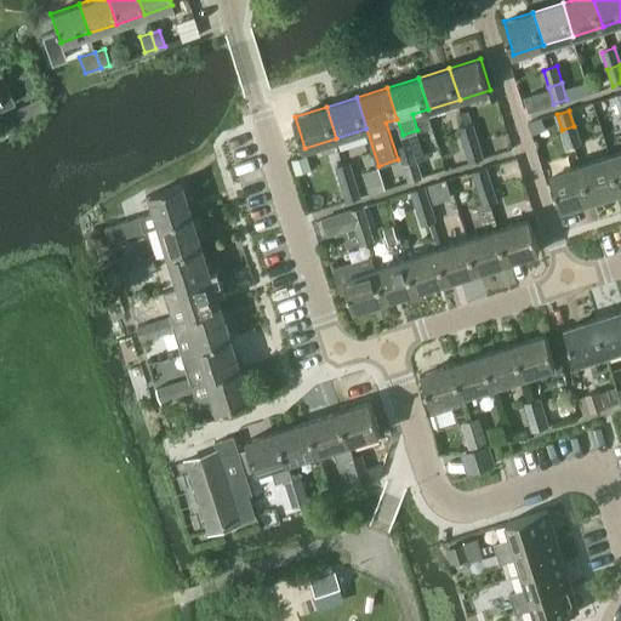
[(545,130),(541,118),(529,123),(533,134),(545,130)]
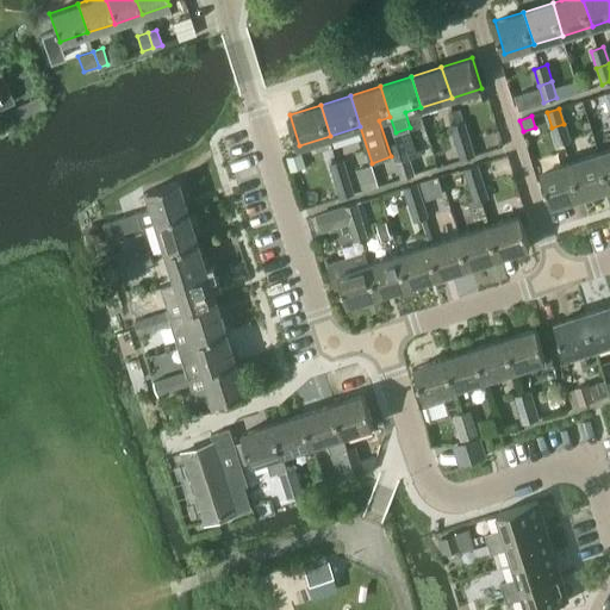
[(452,126),(458,143),(470,139),(464,123),(452,126)]
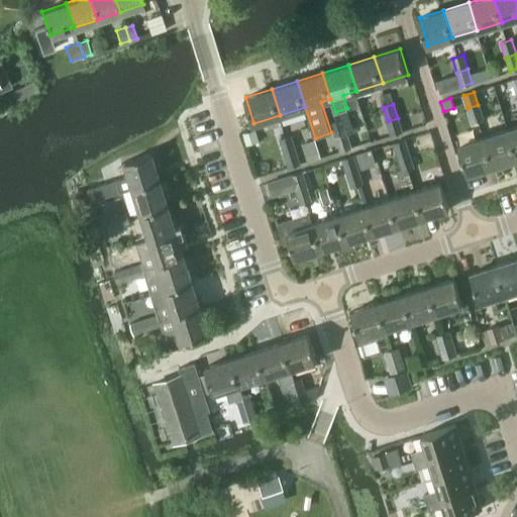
[(478,105),(468,108),(473,123),(483,119),(478,105)]
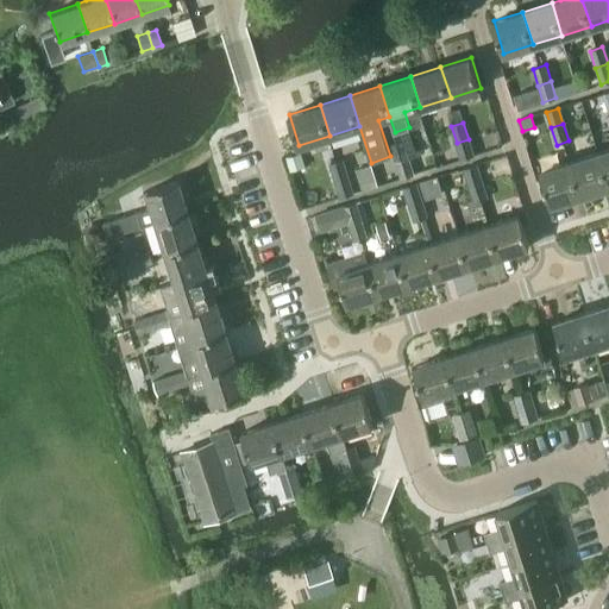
[(391,144),(397,162),(409,157),(418,155),(412,138),(397,143),(391,144)]
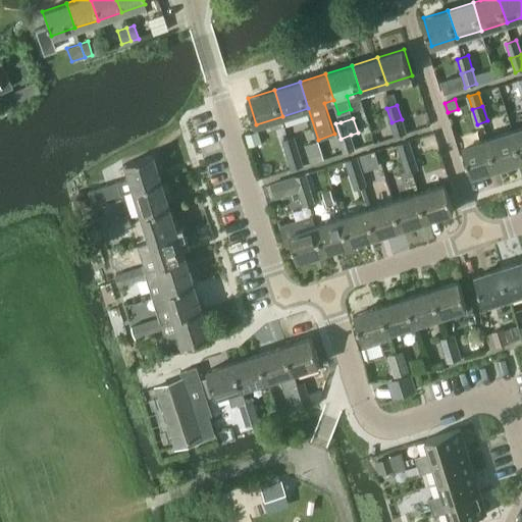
[(392,122),(396,137),(406,134),(402,119),(392,122)]
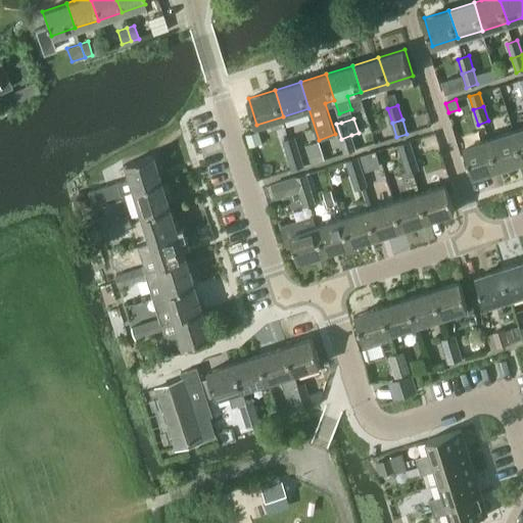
[(522,159),(522,127),(514,131),(522,159)]
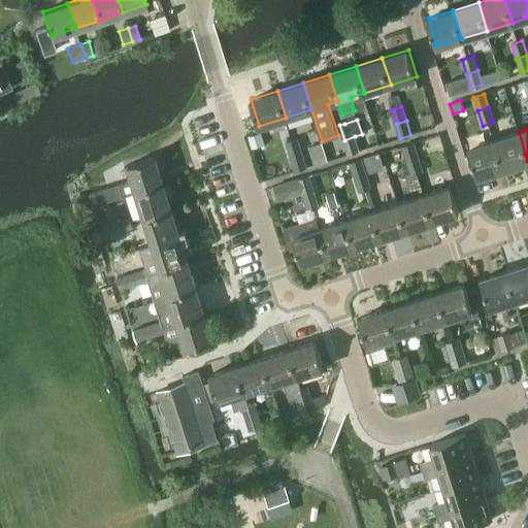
[(527,161),(519,132),(494,139),(502,169),(527,161)]
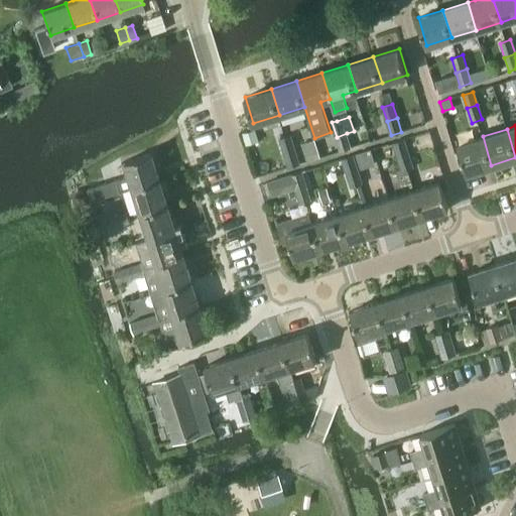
[(243,134),(246,146),(259,142),(255,130),(243,134)]
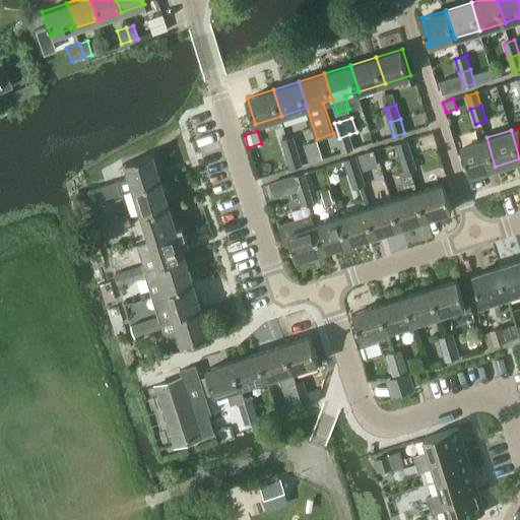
[(353,148),(349,134),(339,138),(343,151),(353,148)]
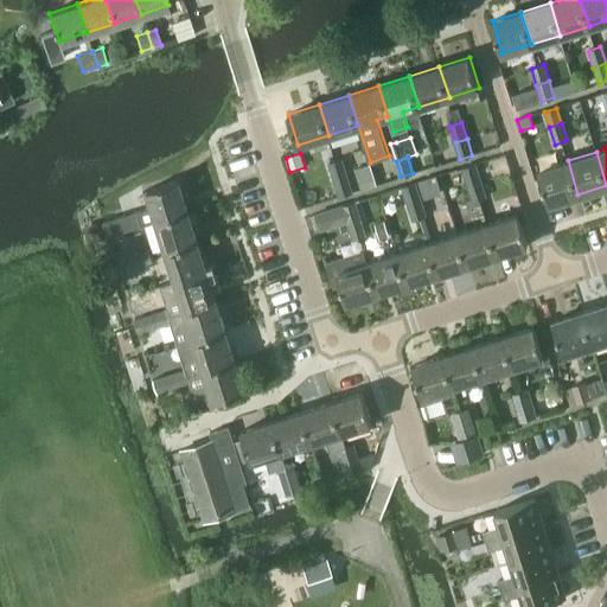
[(328,164),(334,180),(346,176),(342,160),(328,164)]
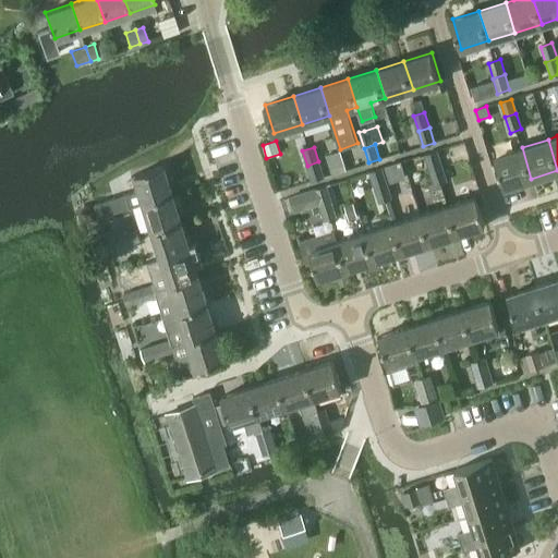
[(531,179),(522,147),(495,156),(505,186),(531,179)]
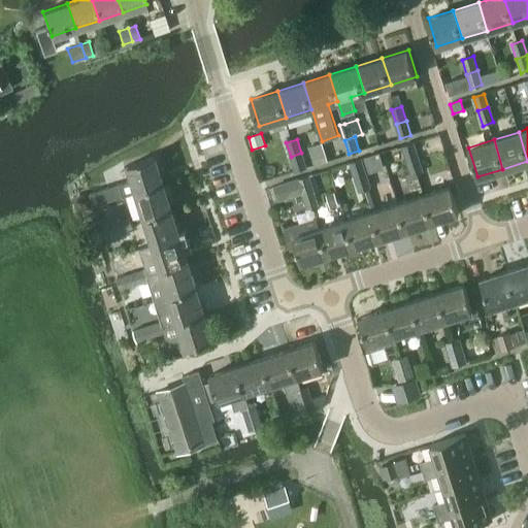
[(307,147),(314,165),(327,161),(322,143),(307,147)]
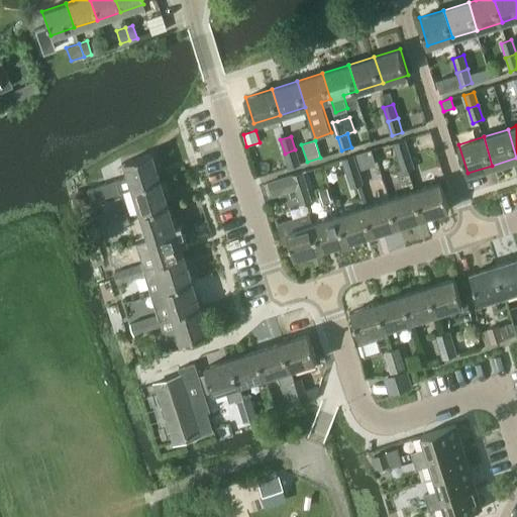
[(405,140),(394,143),(398,157),(408,153),(405,140)]
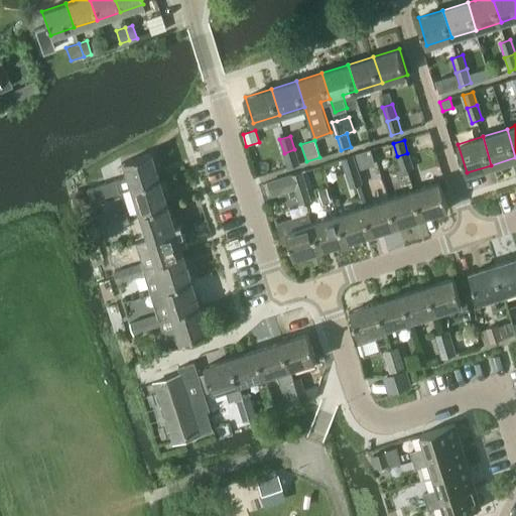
[(284,153),(288,167),(299,163),(294,149),(284,153)]
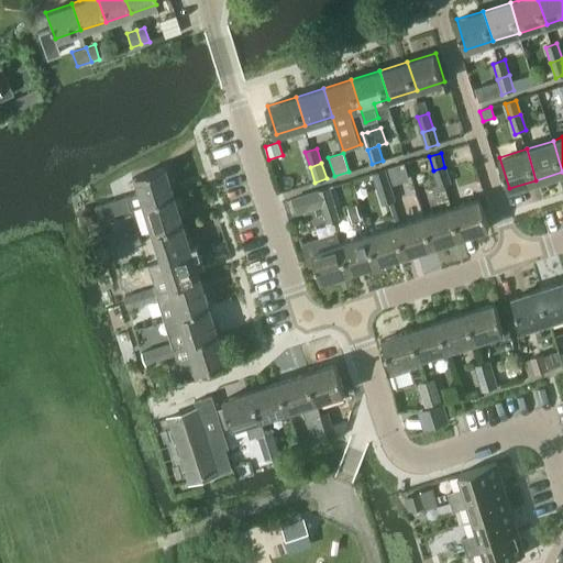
[(142,191),(105,203),(109,216),(146,205),(175,196),(166,166),(138,176),(142,191)]
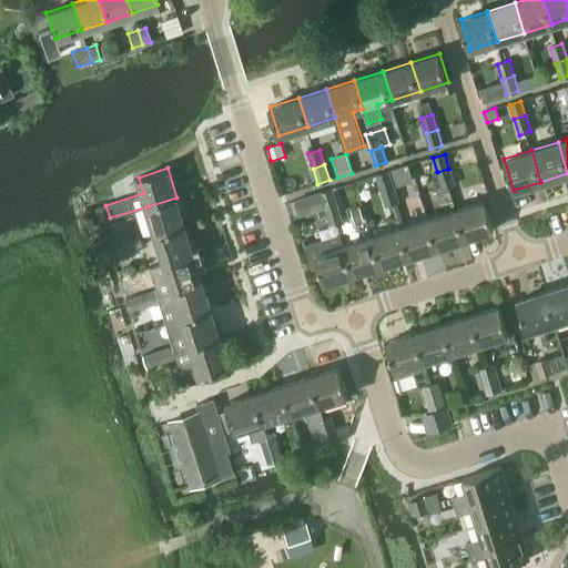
[(448,169),(437,172),(442,188),(454,184),(448,169)]
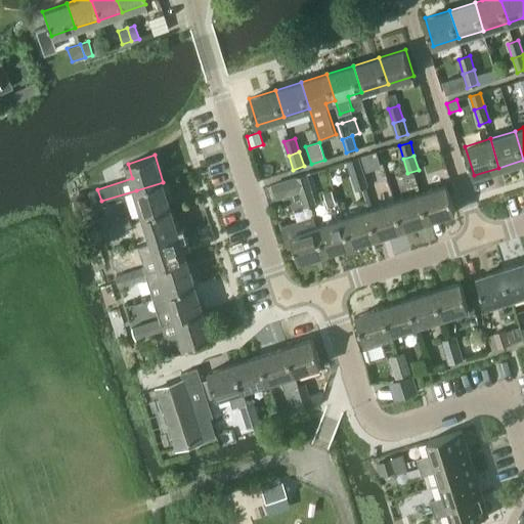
[(358,159),(348,162),(352,176),(362,172),(358,159)]
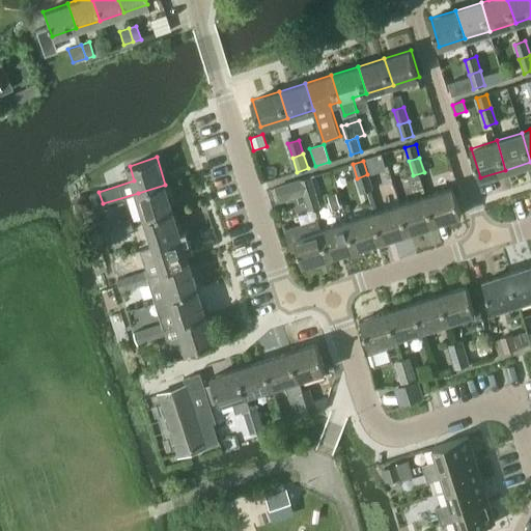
[(367,174),(357,178),(361,193),(371,190),(367,174)]
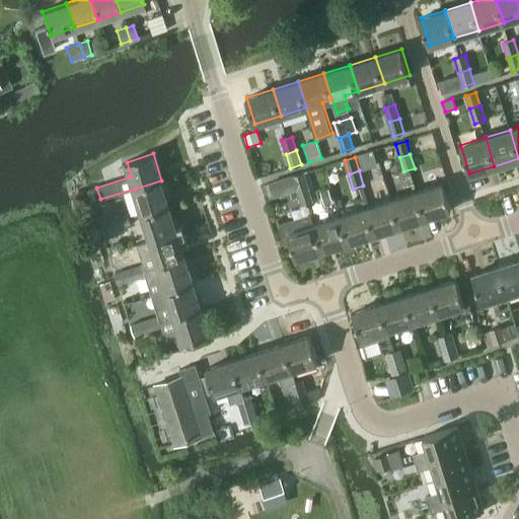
[(303,173),(293,176),(297,190),(307,187),(303,173)]
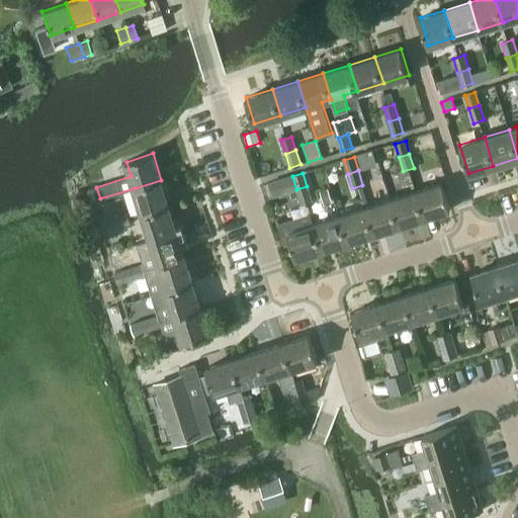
[(168,205),(161,180),(135,188),(143,213),(168,205)]
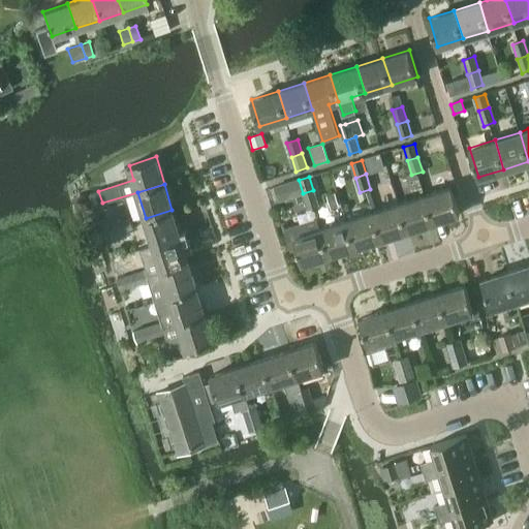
[(426,195),(434,221),(461,213),(453,187),(426,195)]
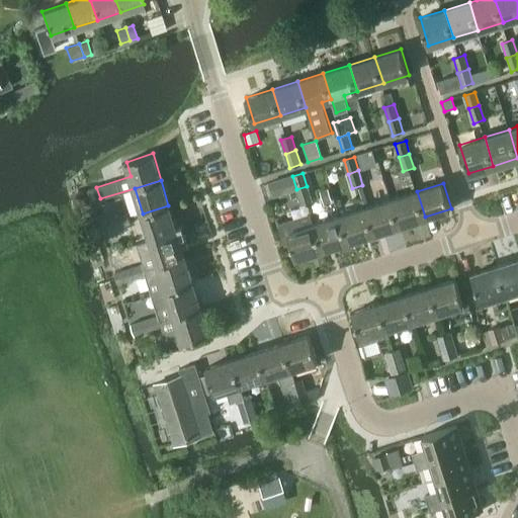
[(307,186),(296,189),(300,204),(312,201),(307,186)]
